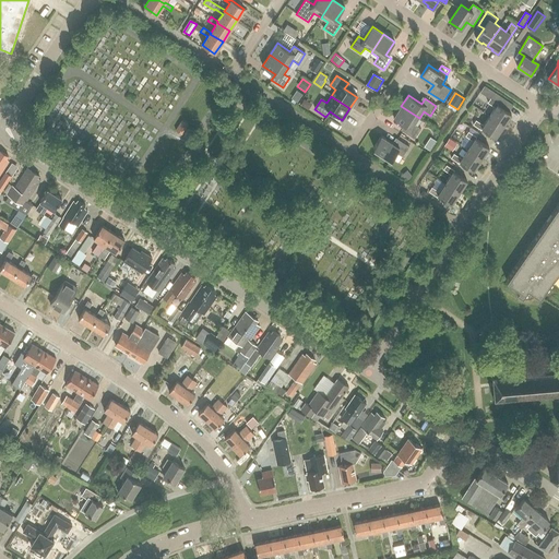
[(490,98),(488,104),(495,108),(489,117),(503,127),(511,115),(498,106),(499,104),(490,98)]
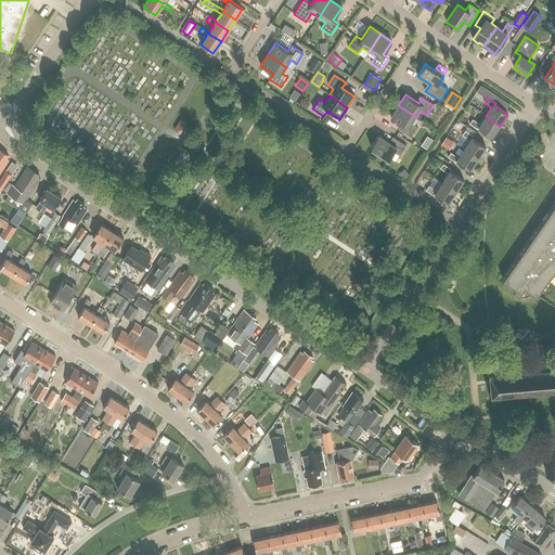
[(302,99),(298,104),(306,110),(310,104),(302,99)]
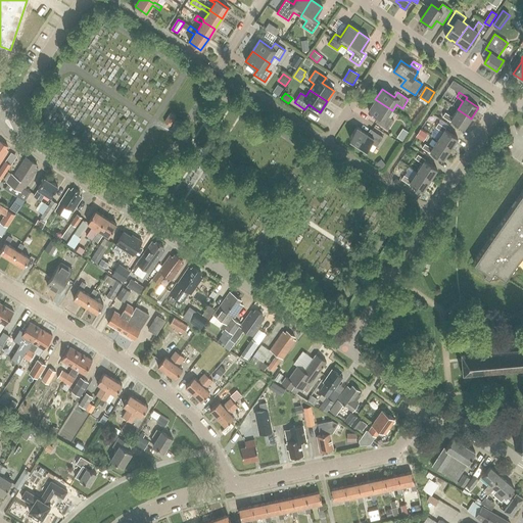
[(375,99),(368,110),(380,117),(377,123),(388,130),(393,121),(388,116),(392,110),(375,99)]
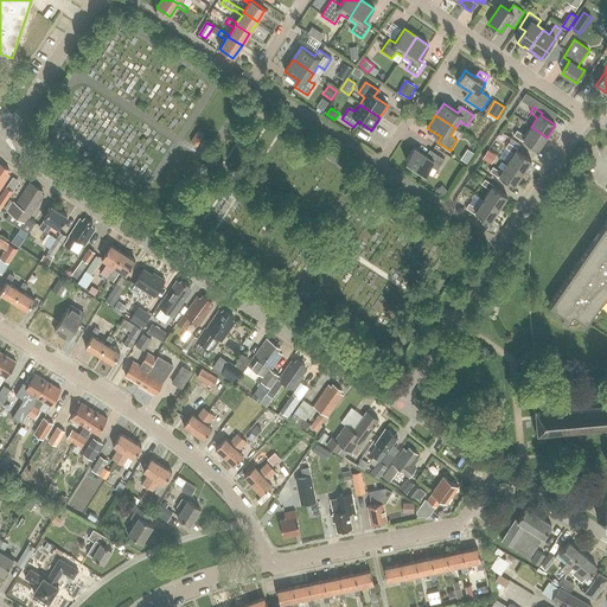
[(517,132),(513,136),(523,142),(524,140),(538,151),(547,138),(531,127),(524,138),(517,132)]
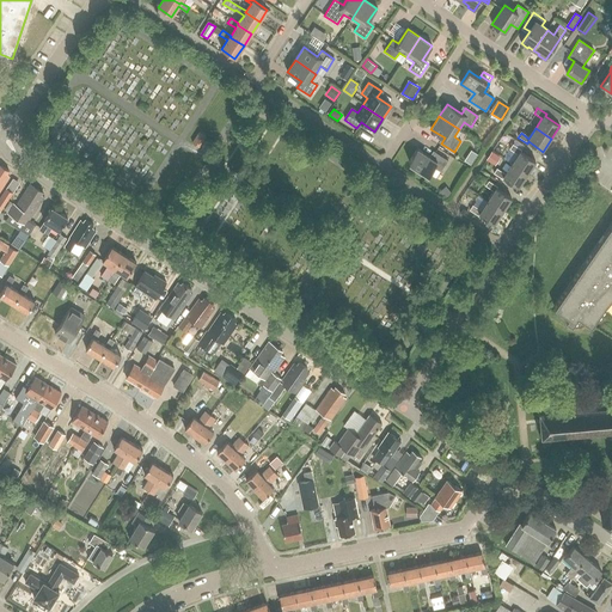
[(200,147),(207,136),(200,132),(193,144),(200,147)]
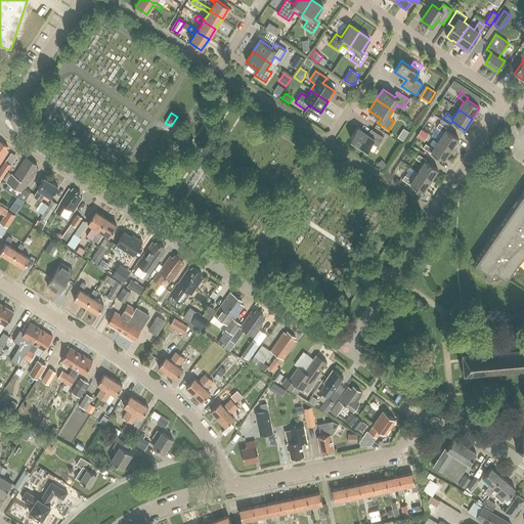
[(439,124),(437,128),(443,133),(438,141),(451,150),(459,139),(446,131),(447,129),(439,124)]
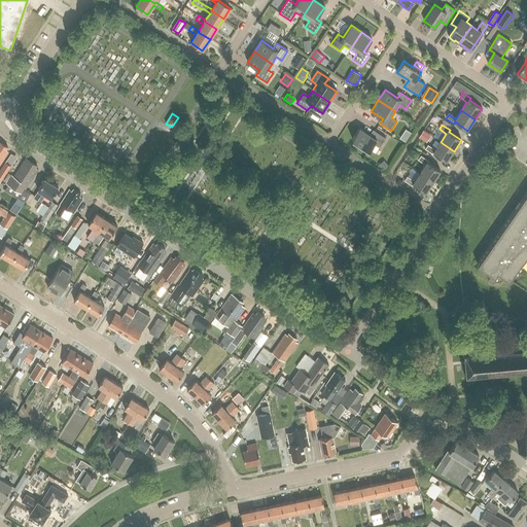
[(361,146),(360,148),(367,152),(369,150),(370,151),(374,144),(380,148),(386,139),(375,132),(372,137),(359,129),(352,140),(361,146)]
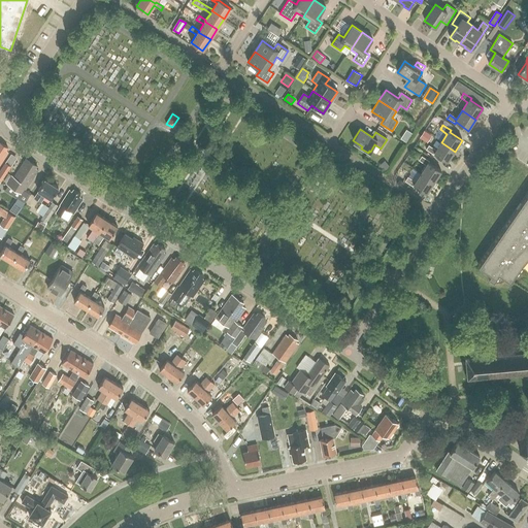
[(432,135),(425,131),(420,138),(427,142),(432,135)]
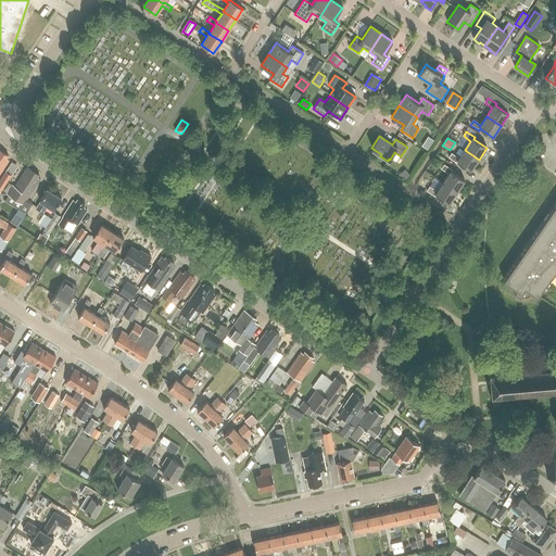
[(452,154),(449,159),(457,163),(458,162),(471,171),(479,160),(465,150),(458,159),(452,154)]
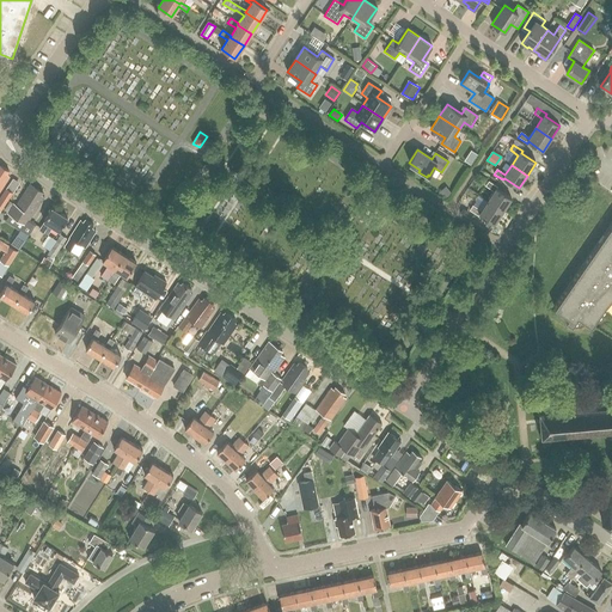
[(489,182),(485,187),(494,193),(488,202),(503,212),(512,199),(497,189),(497,188),(489,182)]
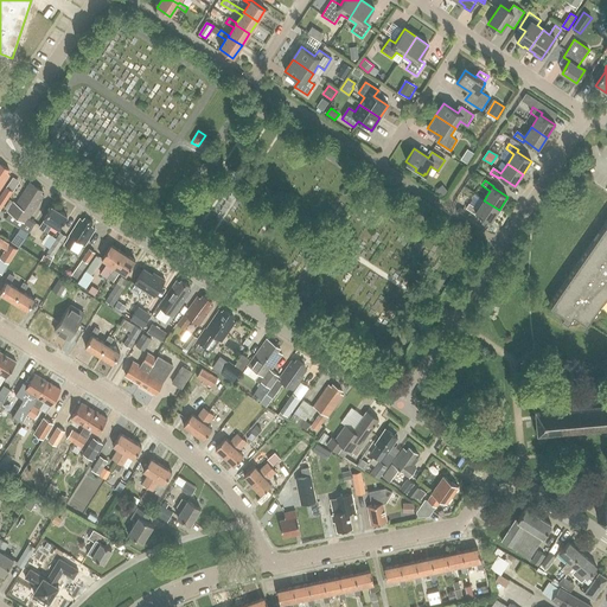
[(43,191),(30,183),(16,204),(13,203),(7,211),(26,223),(44,196),(40,193),(43,191)]
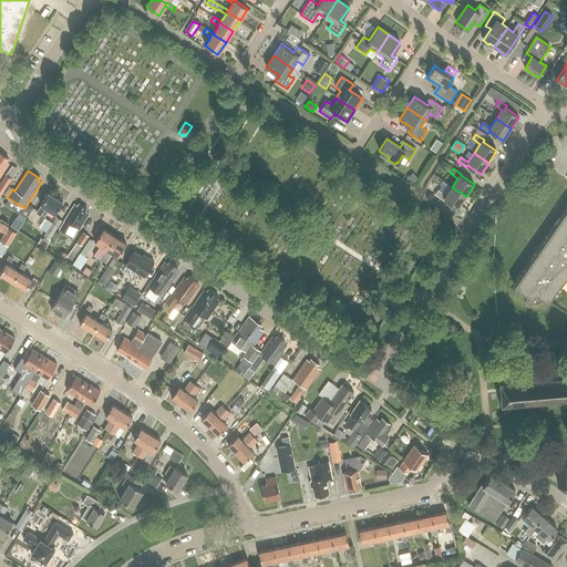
[(408,177),(412,184),(419,179),(413,173),(408,177)]
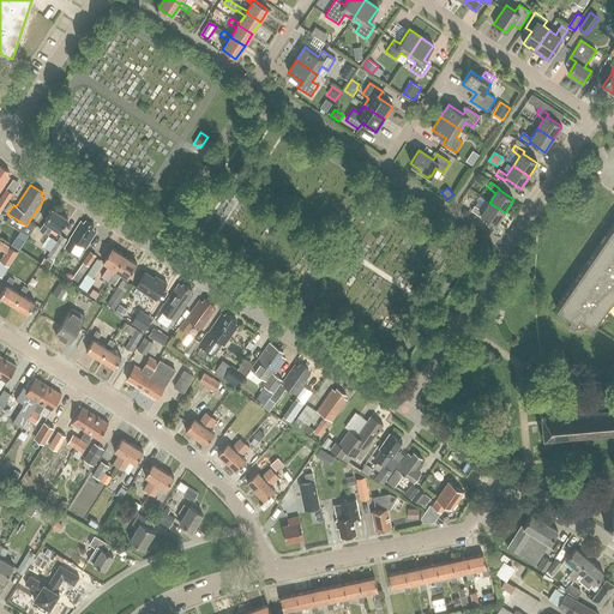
[(0,212),(13,193),(6,188),(0,197),(0,212)]
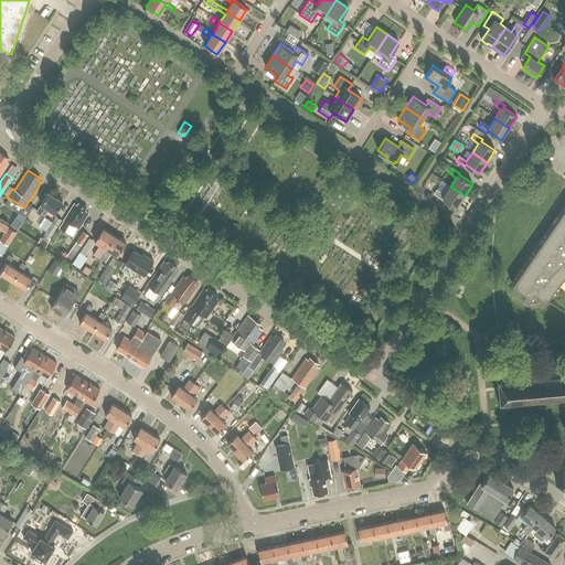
[(436,191),(434,195),(441,200),(443,199),(457,208),(465,195),(450,187),(444,195),(436,191)]
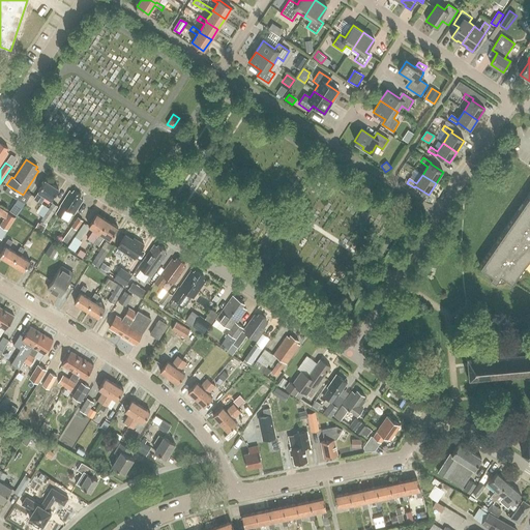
[(52,201),(59,189),(45,181),(38,192),(39,193),(35,200),(41,204),(46,197),(52,201)]
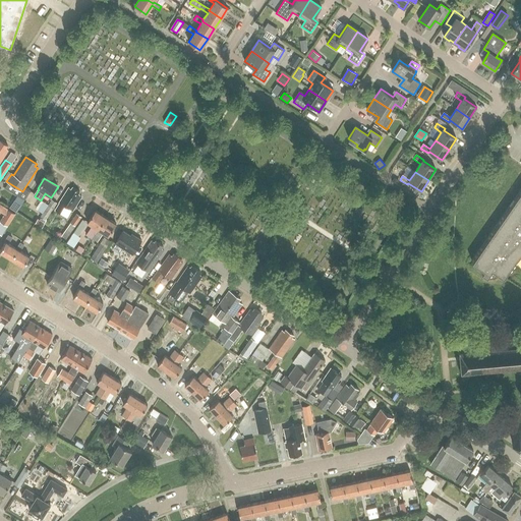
[(72,212),(81,196),(78,194),(79,191),(72,187),(71,189),(68,188),(59,204),(60,204),(55,211),(60,214),(64,207),(72,212)]
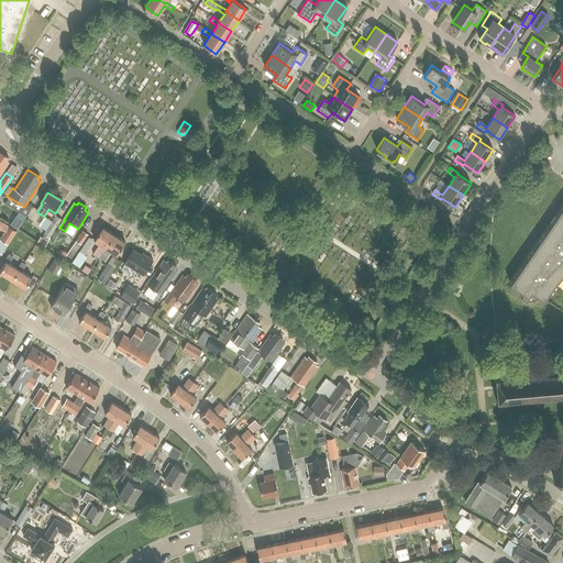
[(562,207),(510,284),(523,293),(521,296),(527,300),(532,293),(544,300),(555,284),(562,277),(562,275),(562,207)]
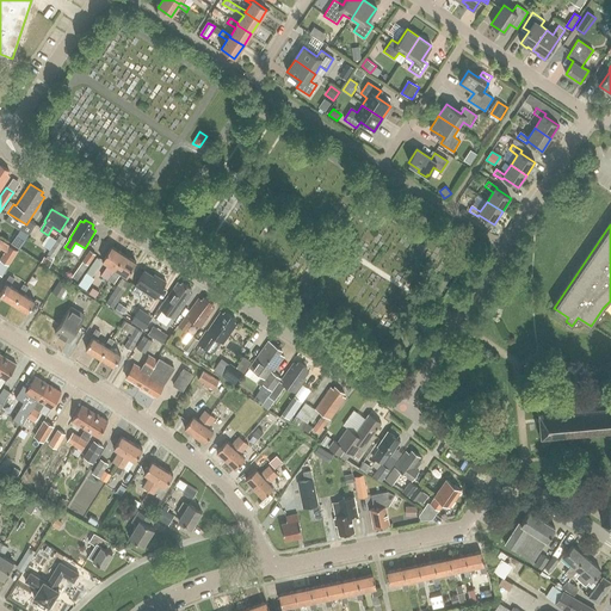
[(19,232),(11,245),(18,250),(19,250),(29,235),(20,229),(19,232)]
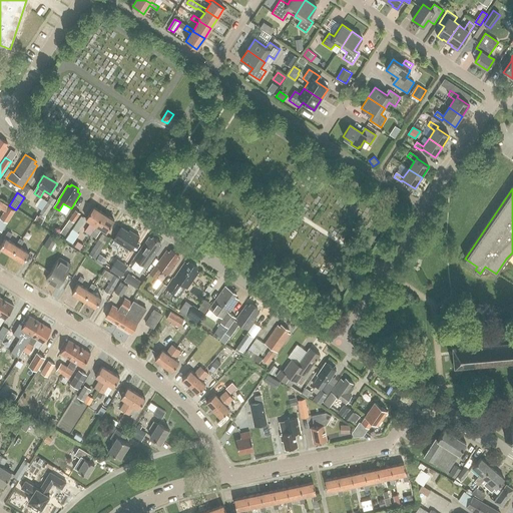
[(50,196),(39,212),(45,216),(56,200),(50,196)]
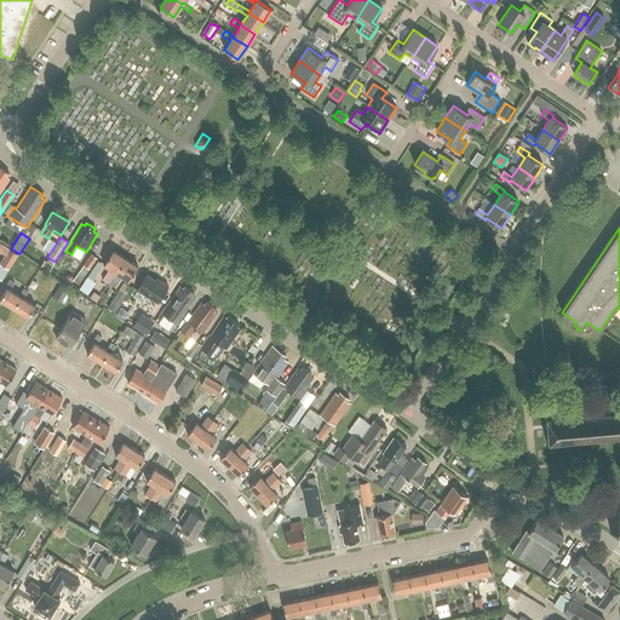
[(18,257),(0,245),(0,253),(5,257),(0,264),(0,265),(9,271),(18,257)]
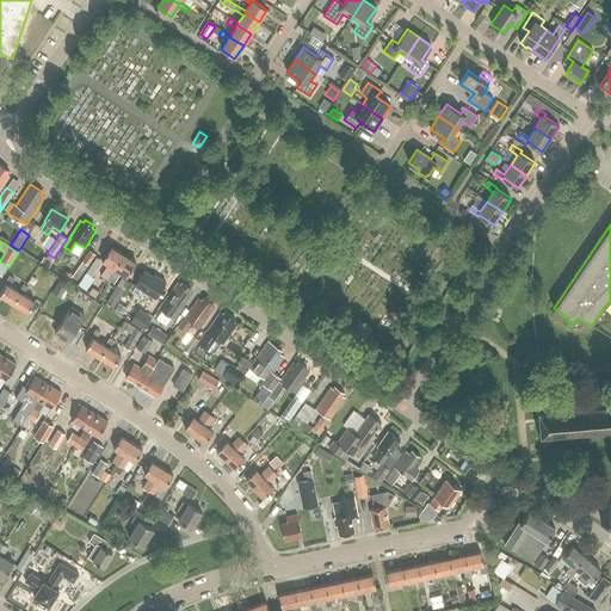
[(107,279),(124,254),(111,247),(102,260),(109,265),(102,275),(107,279)]
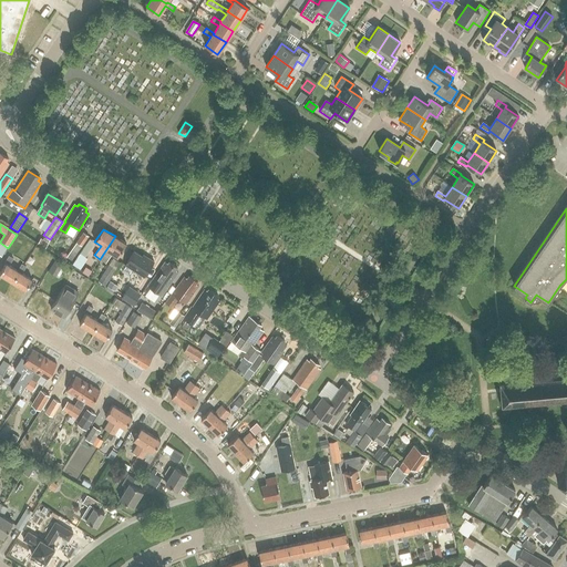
[(76,243),(82,247),(89,237),(83,234),(76,243)]
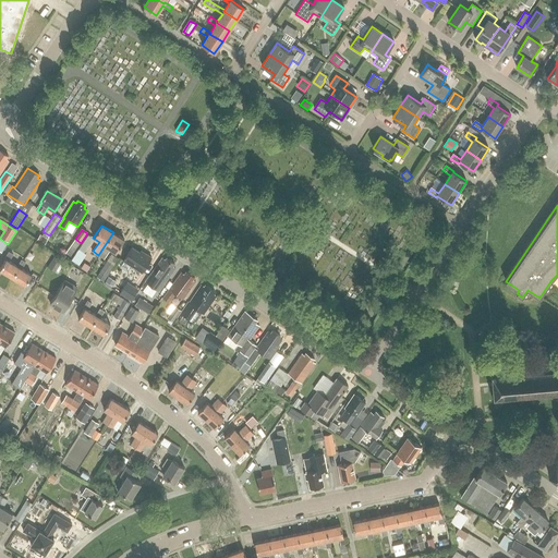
[(113,232),(98,255),(105,259),(108,254),(107,254),(110,249),(116,253),(124,240),(113,232)]
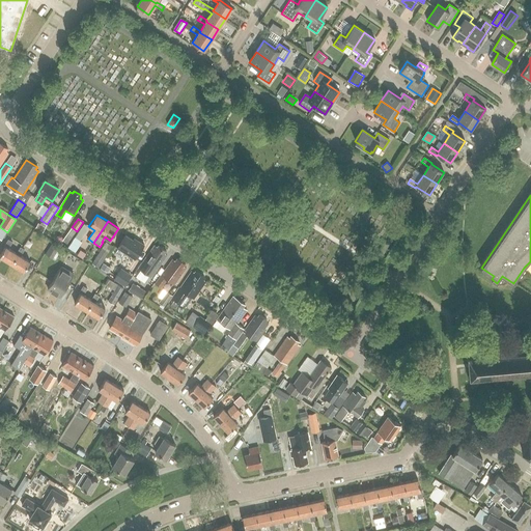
[(37,224),(34,228),(42,233),(45,228),(37,224)]
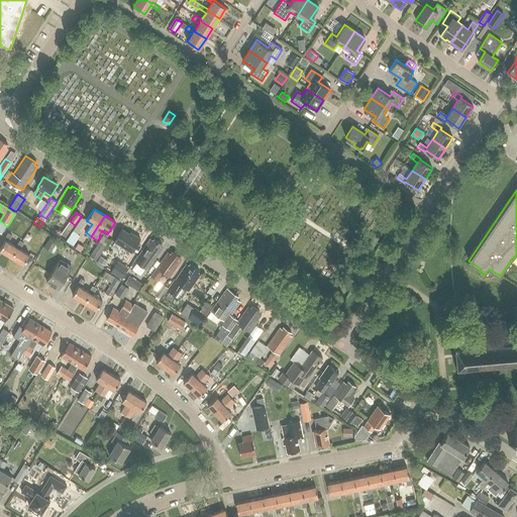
[(73,231),(78,234),(80,231),(87,221),(82,218),(73,231)]
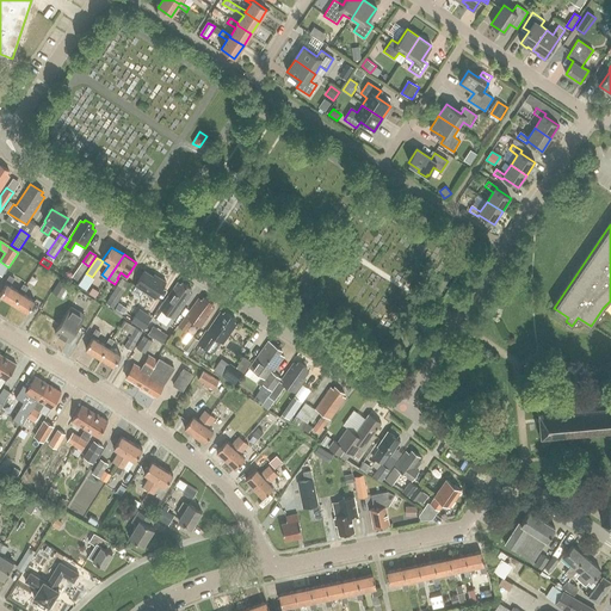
[(76,282),(88,266),(82,261),(72,278),(76,282)]
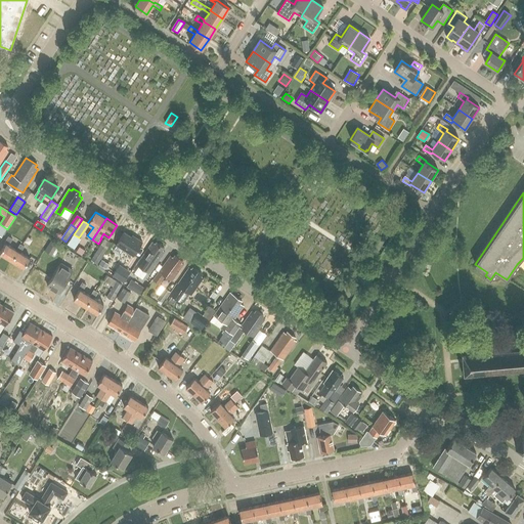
[(132,235),(131,236),(124,232),(116,245),(133,256),(142,242),(132,235)]
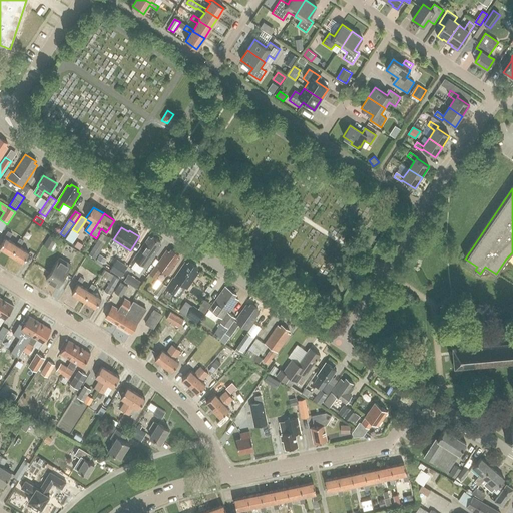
[(5,238),(0,246),(0,247),(11,255),(17,246),(16,245),(8,240),(11,234),(8,232),(4,238),(5,238)]
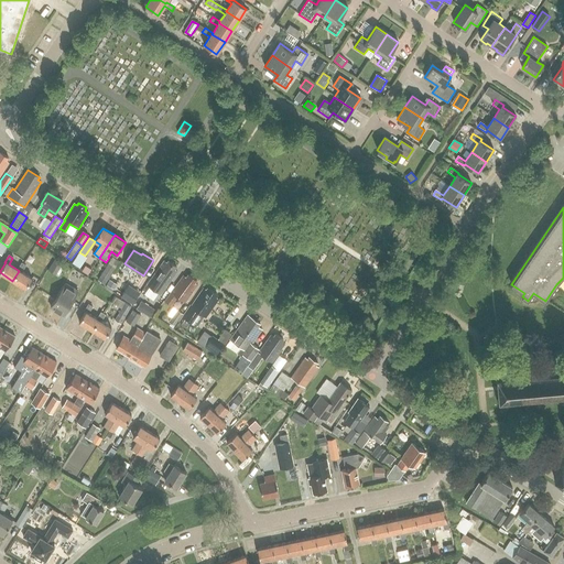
[(54,259),(47,270),(56,275),(63,264),(54,259)]
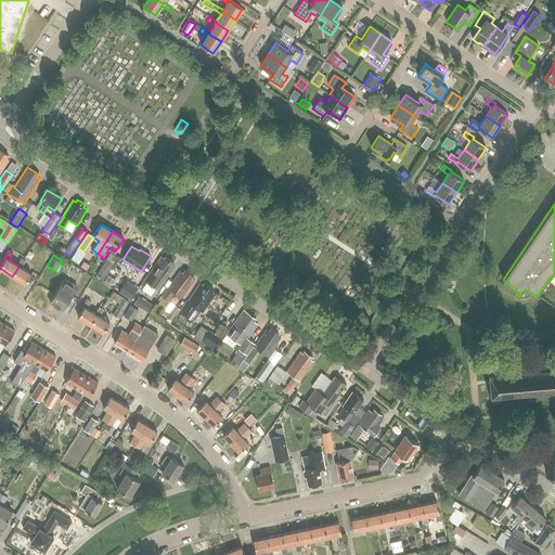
[(158,291),(175,267),(171,265),(173,262),(166,257),(164,258),(162,257),(144,281),(158,291)]
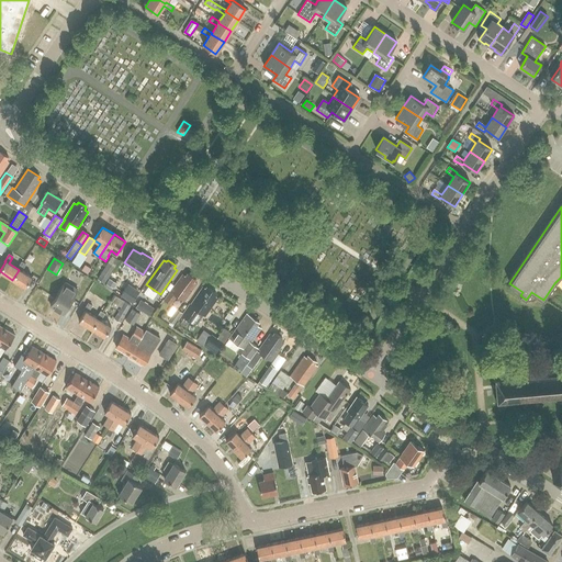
[(19,270),(12,280),(25,288),(32,278),(22,271),(26,265),(22,262),(18,269),(19,270)]
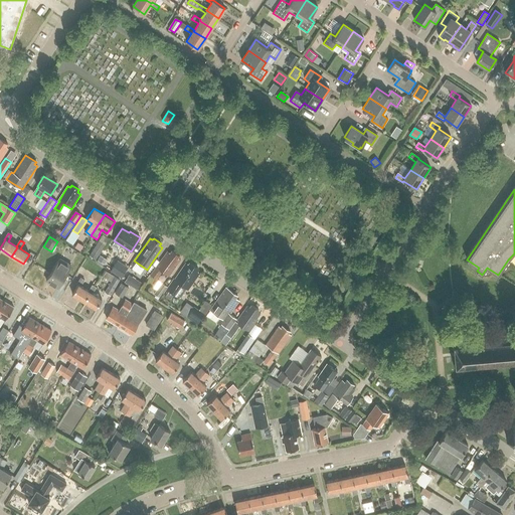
[(96,261),(99,255),(106,244),(100,241),(90,256),(96,261)]
